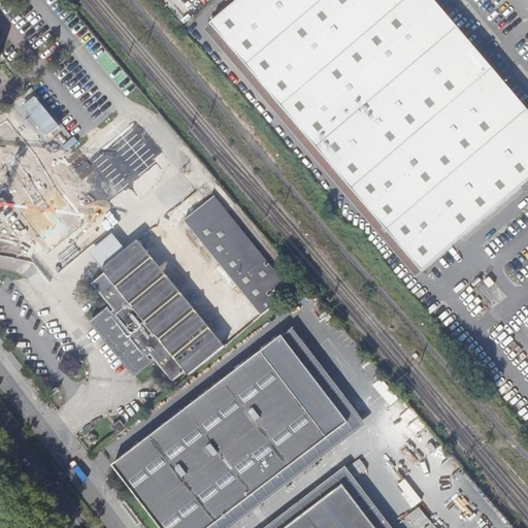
[(527,109),(431,0),(241,0),(213,26),(422,271),(527,179),(527,109)]
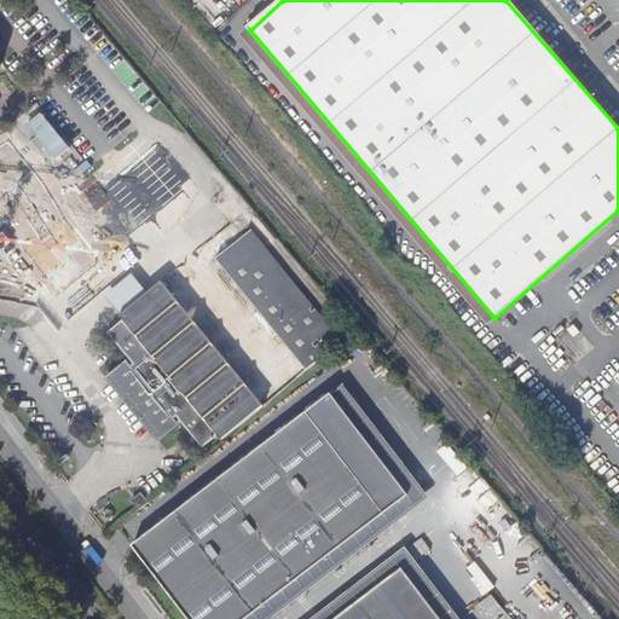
[(142,121),(84,168),(106,196),(165,149),(162,146),(142,121)]
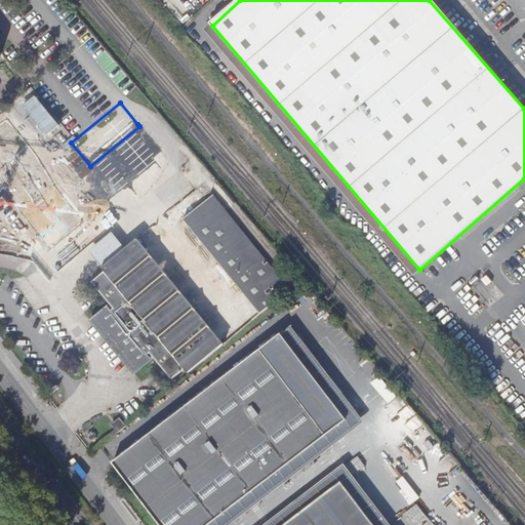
[(38,169),(40,168),(33,160),(26,152),(19,143),(0,119),(0,168),(8,178),(15,188),(22,183),(33,174),(38,169)]
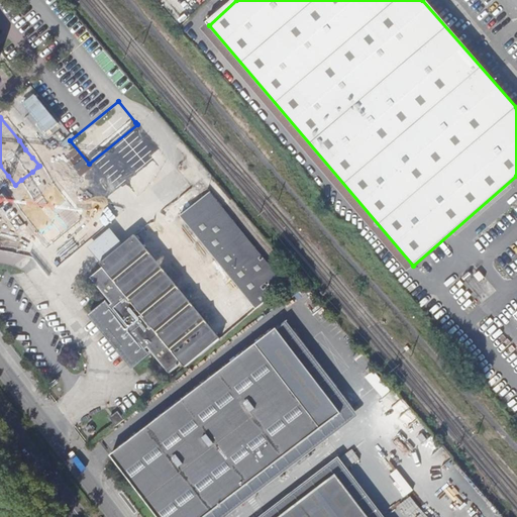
[(21,180),(15,185),(31,203),(26,207),(35,218),(40,214),(55,231),(94,199),(141,161),(157,147),(137,124),(89,164),(60,188),(52,194),(32,172),(21,180)]
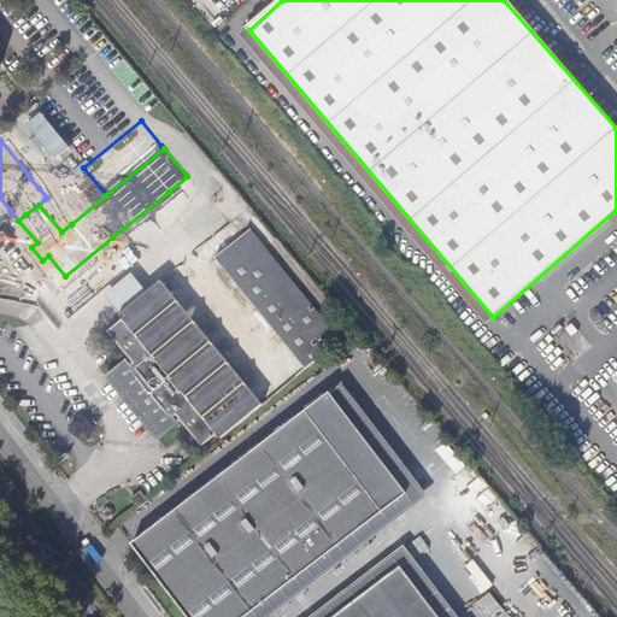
[(41,170),(30,178),(39,188),(50,178),(41,170)]
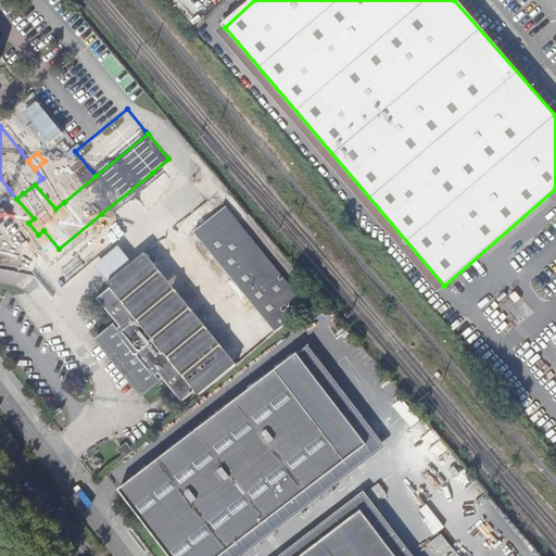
[(40,179),(35,185),(55,209),(64,202),(51,187),(48,189),(46,186),(40,179)]
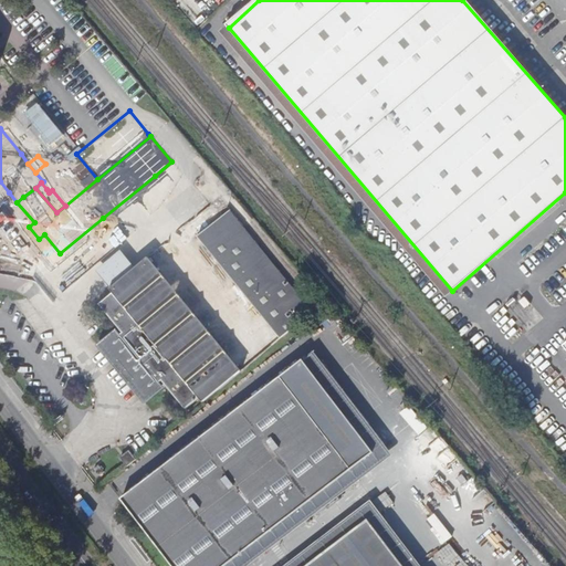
[(312,312),(229,211),(197,237),(280,338),(312,312)]
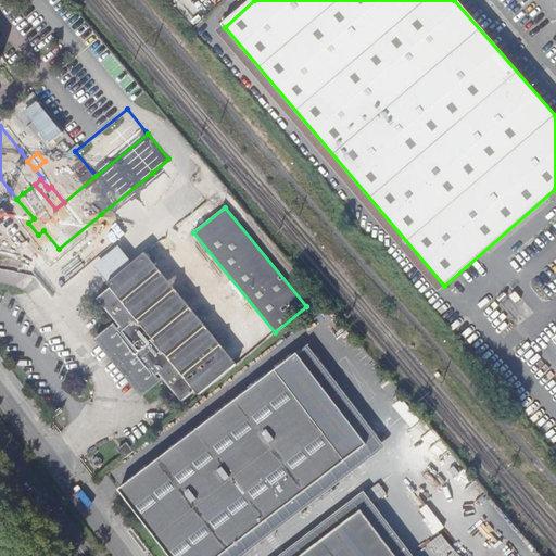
[(114,250),(93,266),(109,283),(133,264),(118,247),(114,250)]
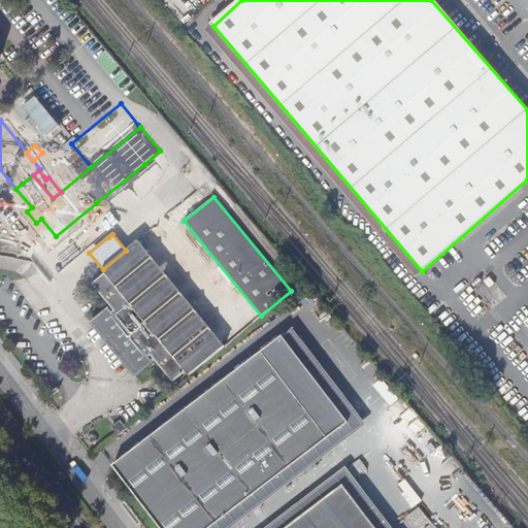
[(126,251),(103,269),(102,270),(105,273),(93,285),(119,316),(109,324),(105,319),(97,326),(134,372),(142,365),(138,360),(149,352),(173,383),(186,371),(189,375),(225,347),(179,291),(137,240),(126,251)]
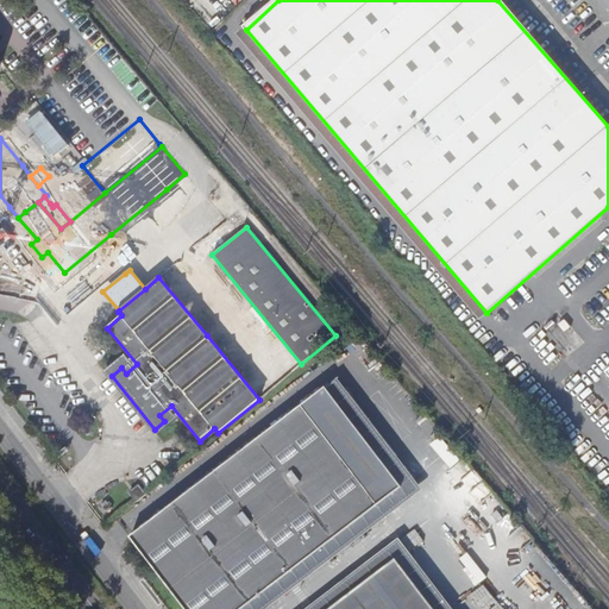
[(321,403),(309,389),(297,399),(311,414),(321,403)]
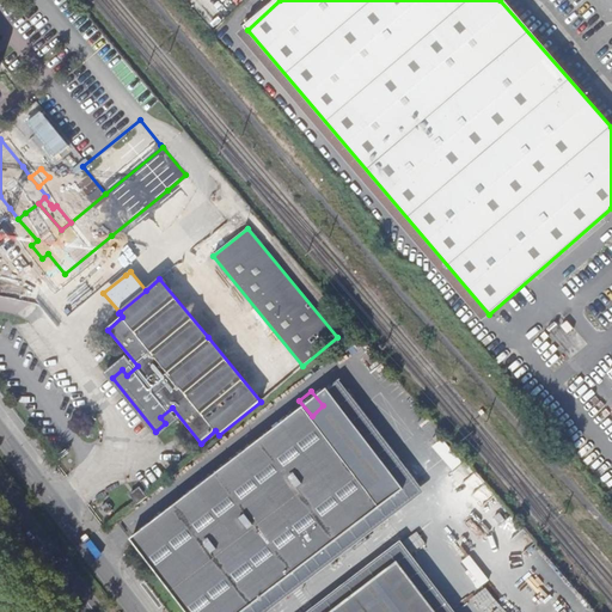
[(279,582),(240,611),(264,611),(411,499),(331,397),(329,399),(323,405),(312,416),(310,417),(378,505),(292,573),(298,579),(285,589),(279,582)]
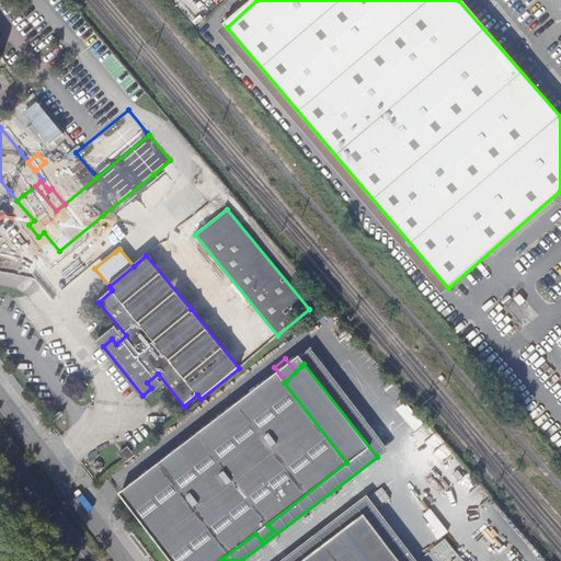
[(346,462),(284,382),(191,472),(174,489),(141,519),(139,522),(169,560),(220,560),(255,534),(261,540),(273,530),(267,525),(346,462)]
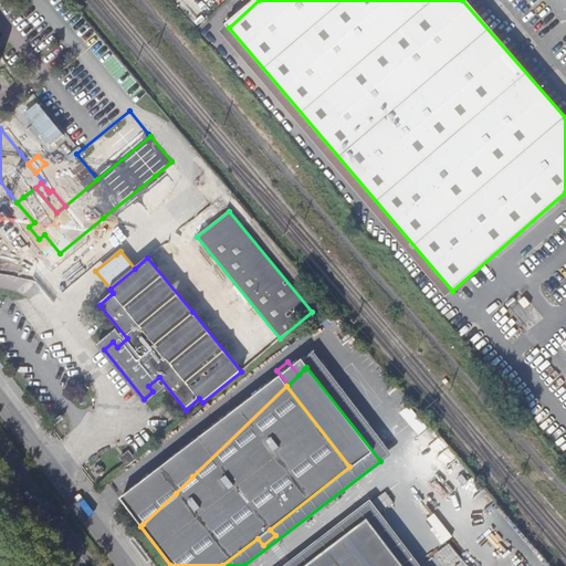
[(282,565),(420,565),(369,499),(282,565)]
